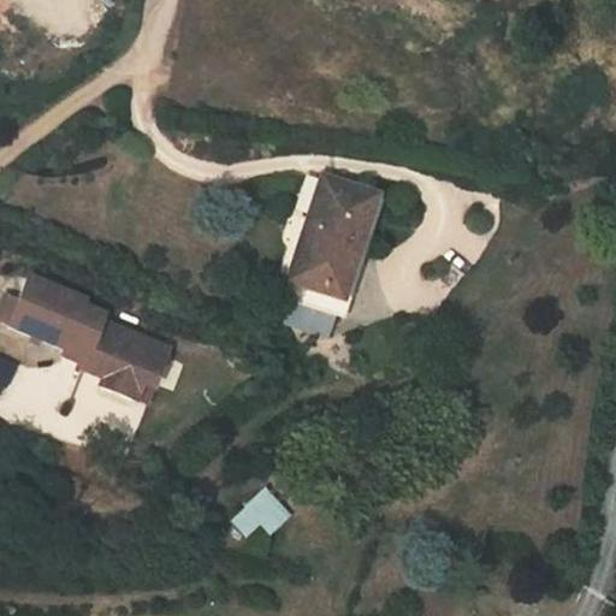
[(320,179),(318,184),(307,215),(303,224),(312,229),(292,285),(339,301),(374,196),(320,179)]
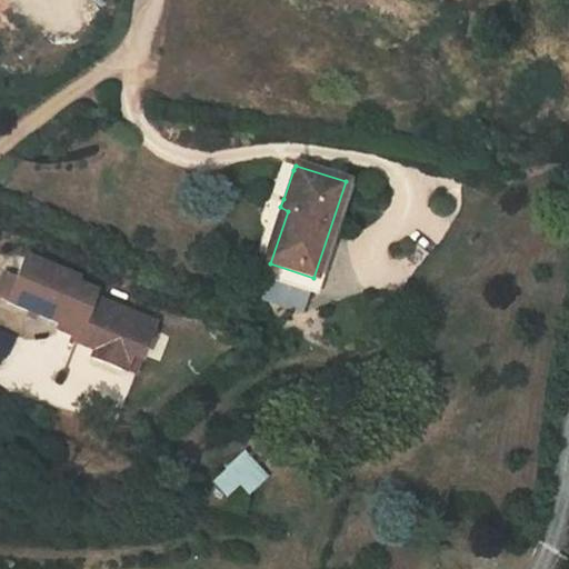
[(288,211),(280,207),(263,261),(270,263),(288,211)]
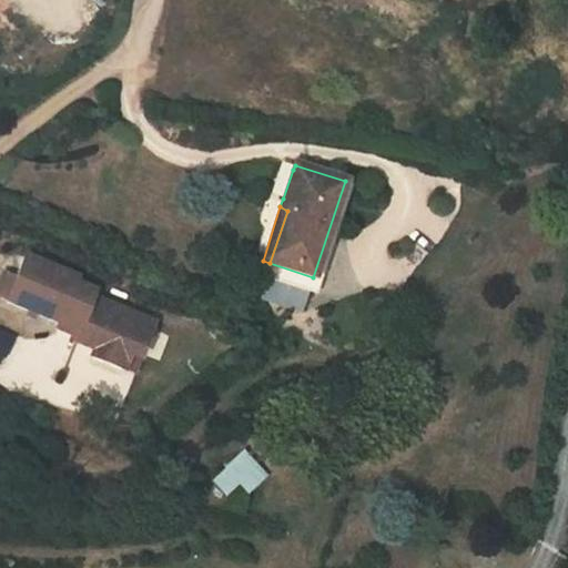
[(153,324),(93,297),(95,292),(77,283),(79,279),(27,256),(18,275),(8,301),(58,323),(54,330),(75,338),(73,343),(92,351),(89,357),(120,371),(121,371),(128,353),(139,357),(153,324)]
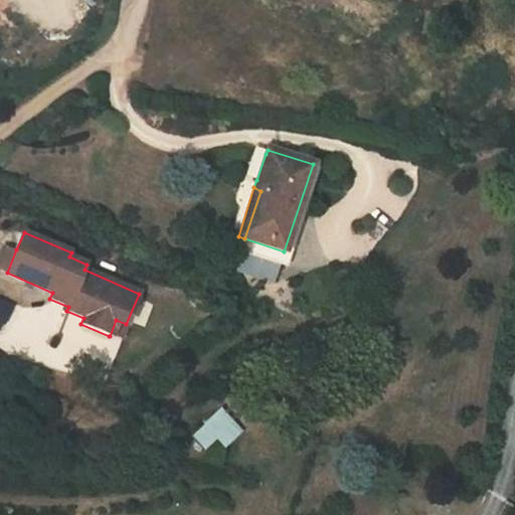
[(284,251),(244,238),(241,254),(279,267),(284,251)]
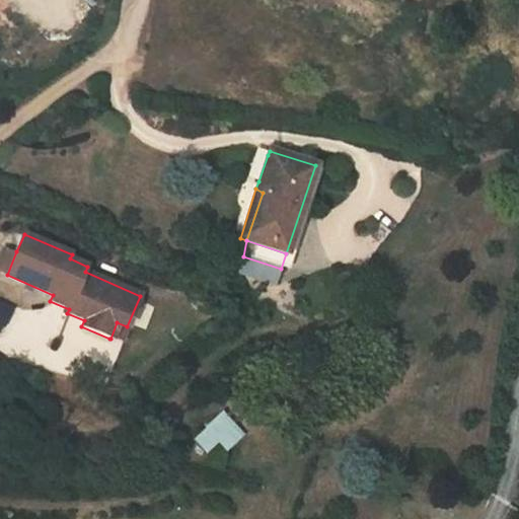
[(0,272),(7,275),(16,251),(7,247),(0,265),(0,272)]
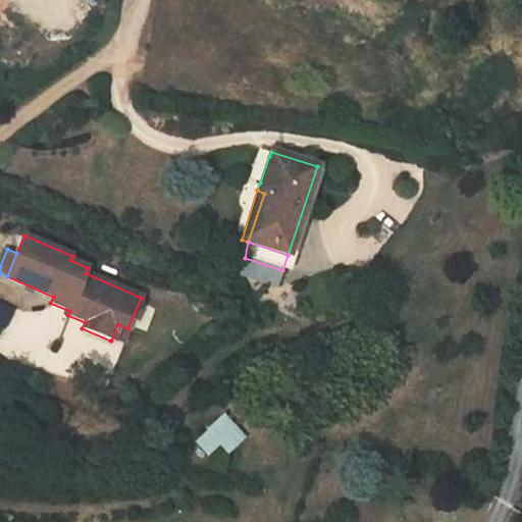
[(245,258),(239,275),(276,288),(282,270),(245,258)]
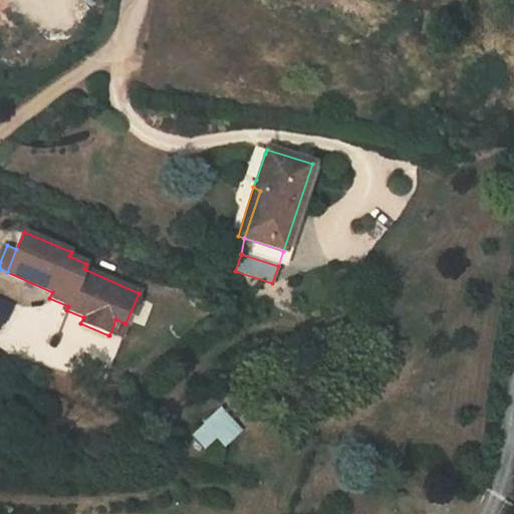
[(115,319),(109,335),(118,339),(125,323),(115,319)]
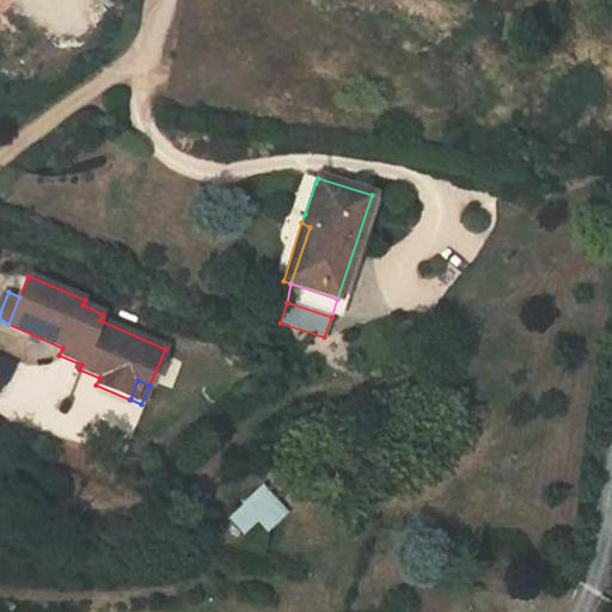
[(267,525),(282,513),(264,490),(233,514),(242,527),(258,515),(267,525)]
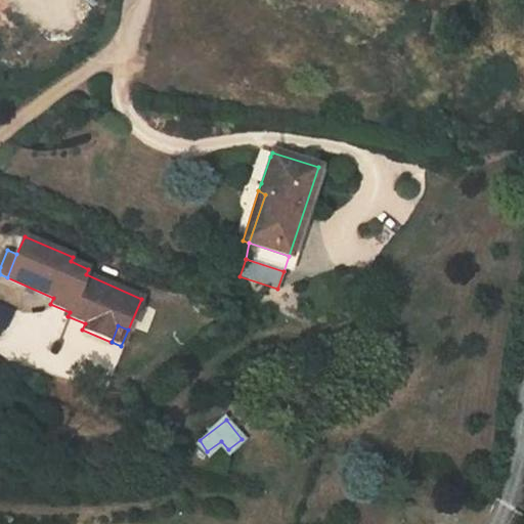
All buildings are outlined.
